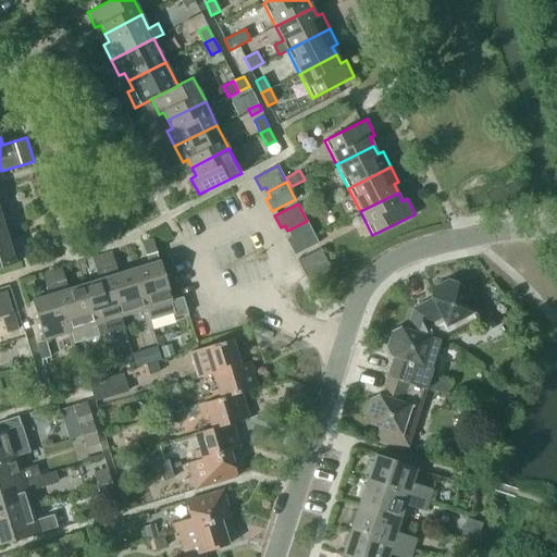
[(318,243),(307,221),(287,231),(291,236),(286,238),(295,255),(318,243)]
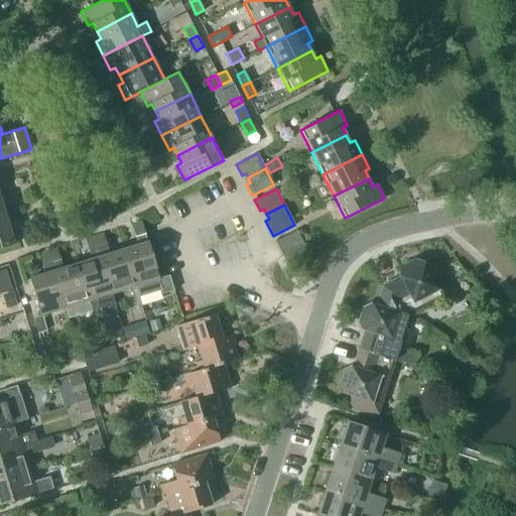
[(10,233),(6,219),(0,221),(0,247),(18,242),(15,232),(10,233)]
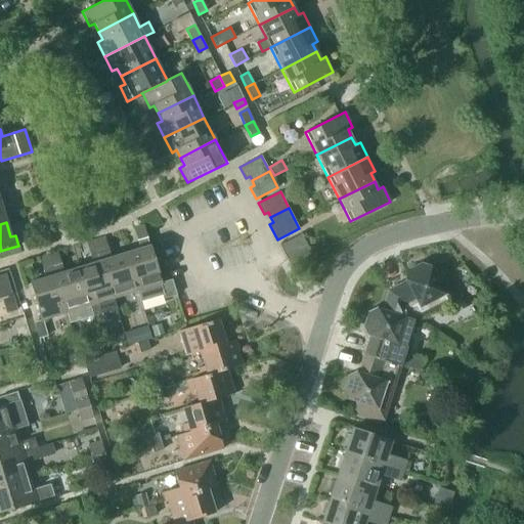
[(140,248),(125,253),(137,291),(140,301),(163,294),(165,299),(176,295),(172,279),(161,282),(149,245),(143,225),(134,228),(140,248)]
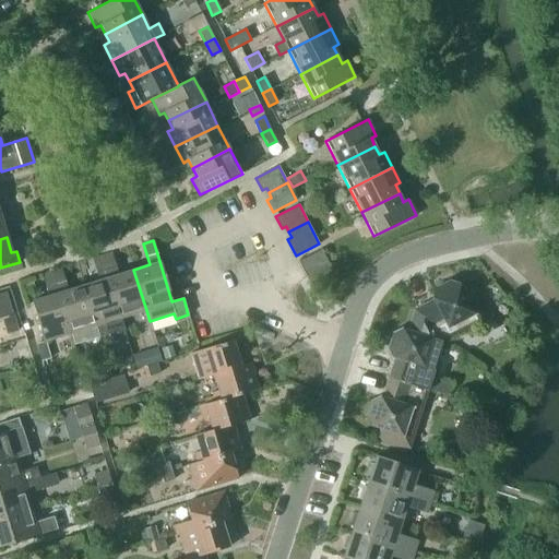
[(307,276),(329,265),(321,249),(298,261),(307,276)]
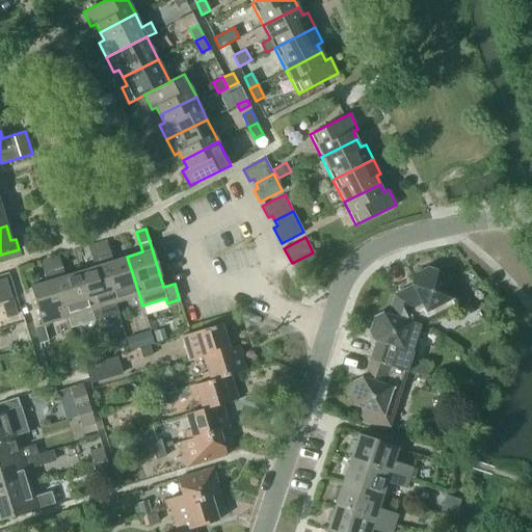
[(106,241),(97,243),(115,302),(139,295),(127,257),(112,261),(106,241)]
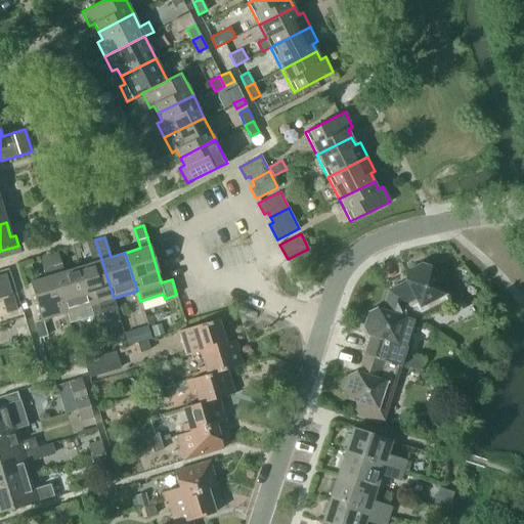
[(113,298),(114,298),(95,239),(86,243),(92,263),(78,267),(90,305),(93,315),(116,308),(113,298)]
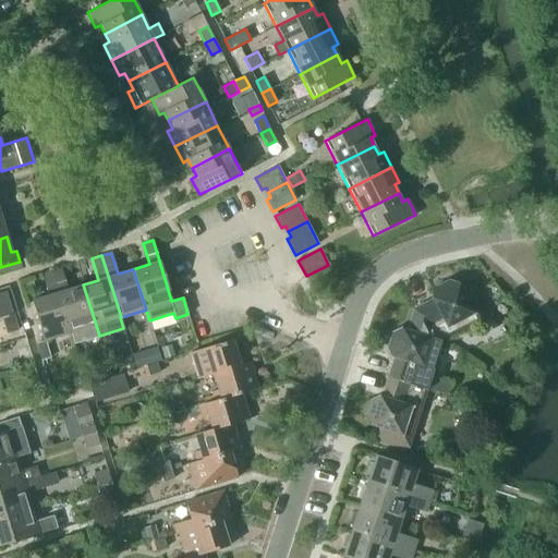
[(70,332),(96,325),(83,284),(68,289),(61,268),(51,270),(70,332)]
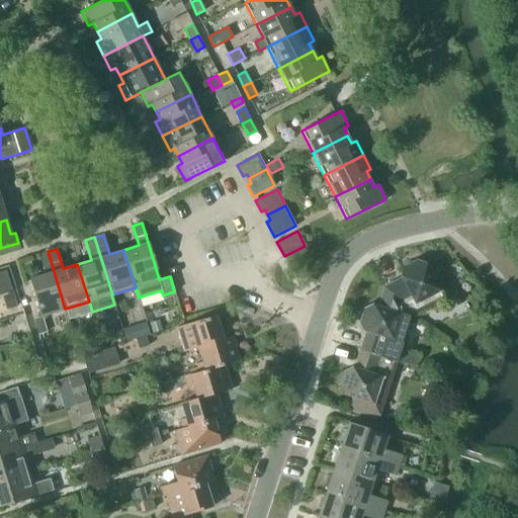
[(41,317),(65,309),(48,251),(38,254),(45,274),(29,278),(41,317)]
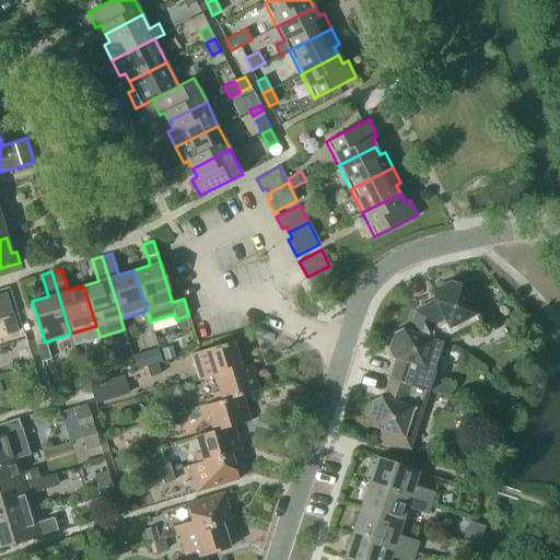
[(433,300),(416,310),(430,338),(443,342),(444,341),(488,318),(490,312),(480,291),(473,289),(464,293),(459,284),(450,281),(436,288),(433,299),(433,300)]
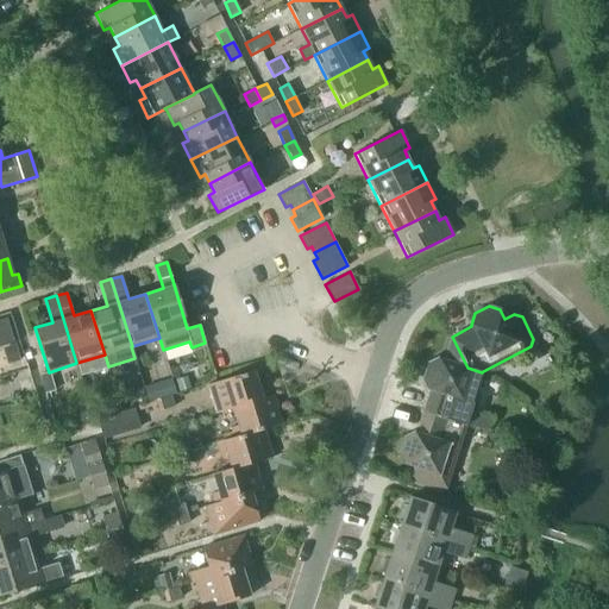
[(0,319),(0,343),(20,338),(14,316),(0,319)]
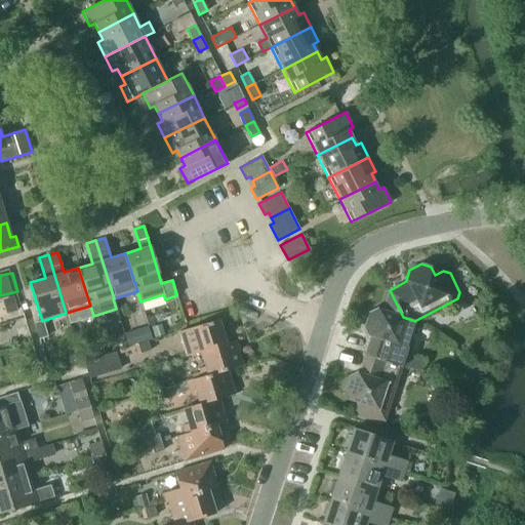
[(401,366),(415,321),(403,317),(390,290),(389,290),(382,310),(377,308),(368,313),(364,326),(368,335),(370,335),(364,354),(401,366)]
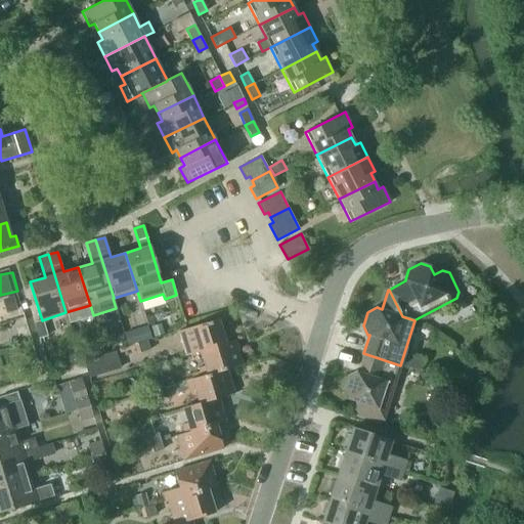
[(225,343),(225,342),(218,318),(178,331),(186,355),(200,351),(225,343)]
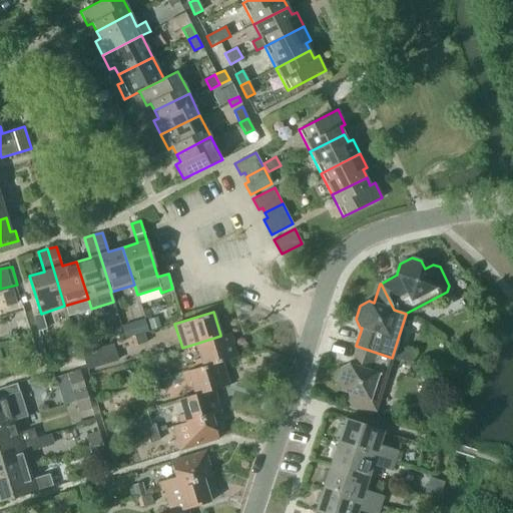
[(157,317),(147,320),(150,331),(160,327),(157,317)]
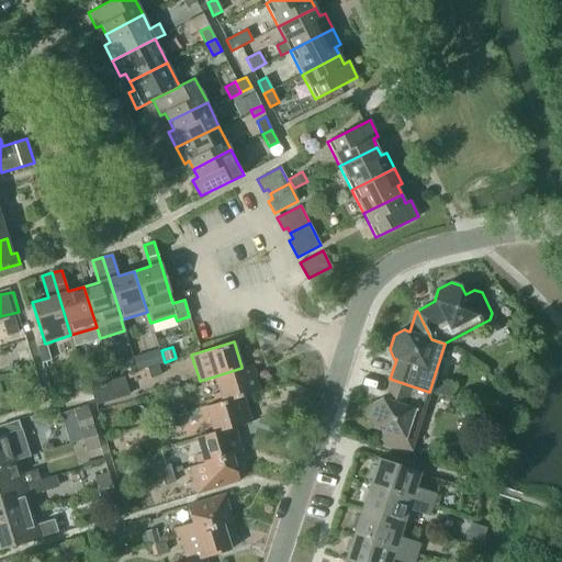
[(112,378),(107,363),(96,367),(98,374),(93,375),(96,383),(112,378)]
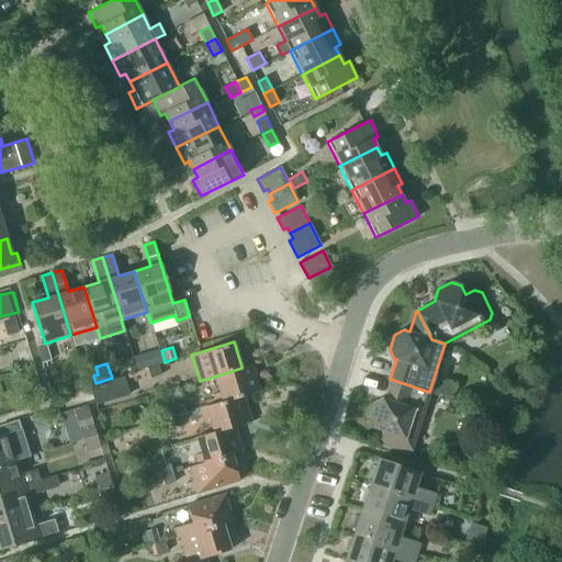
[(147,379),(160,374),(158,364),(144,369),(147,379)]
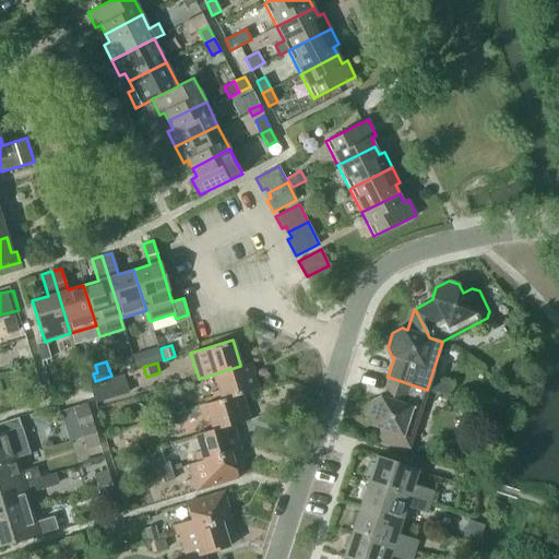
[(250,363),(240,365),(240,366),(213,375),(218,390),(212,392),(214,401),(215,402),(241,393),(259,389),(250,363)]
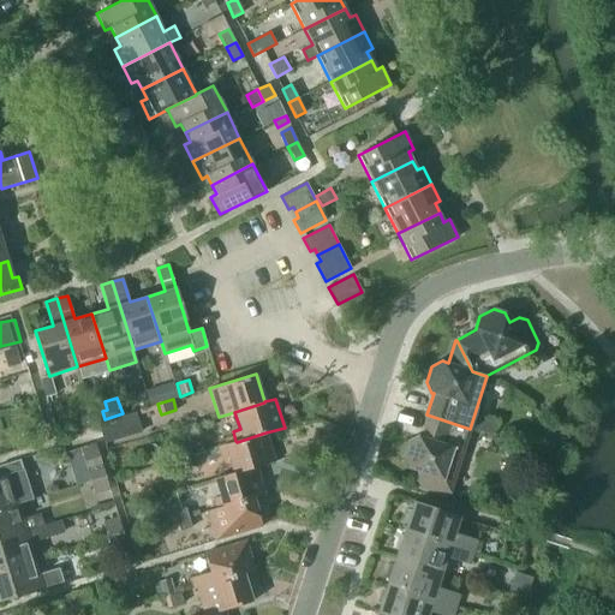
[(136,411),(99,423),(105,442),(142,431),(136,411)]
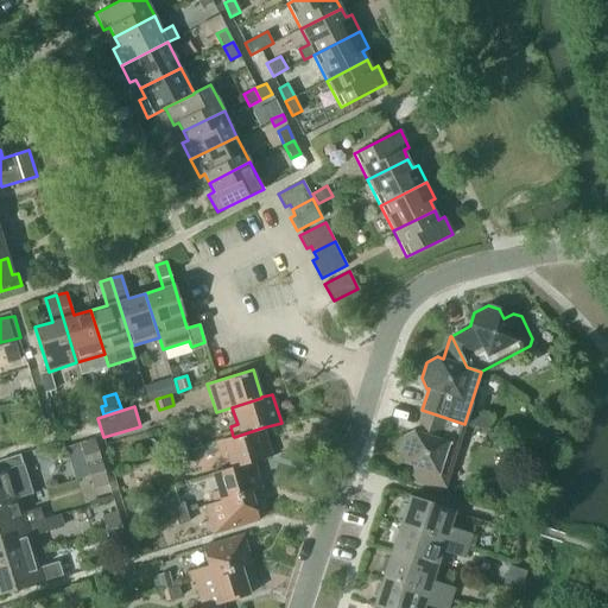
[(444,487),(464,424),(422,410),(415,431),(413,431),(403,436),(398,451),(403,462),(413,466),(410,476),(413,482),(437,491),(444,487)]
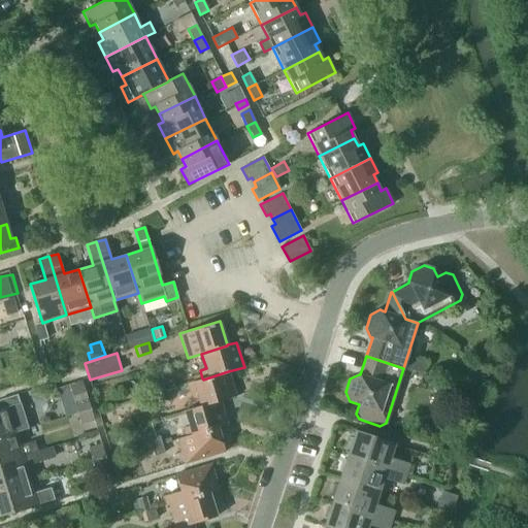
[(195,391),(200,405),(200,406),(220,400),(235,396),(228,371),(203,380),(202,378),(176,387),(179,396),(195,391)]
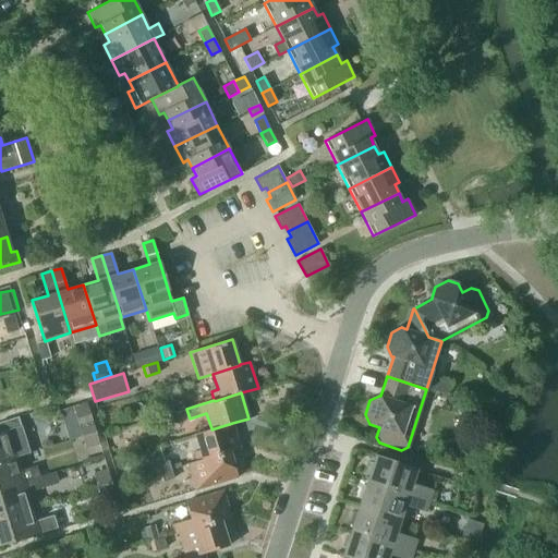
[(72,405),(77,422),(91,419),(86,401),(72,405)]
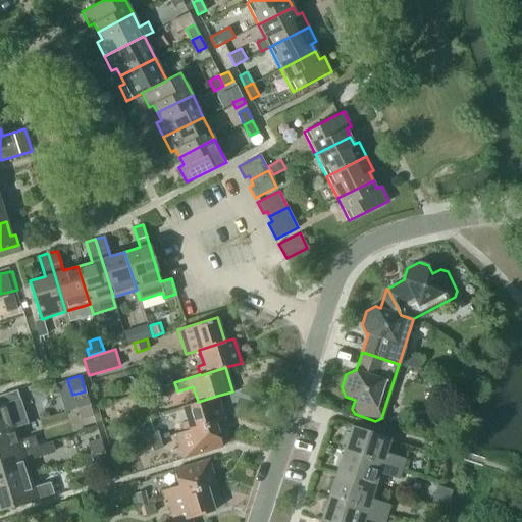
[(149,390),(161,386),(158,378),(146,382),(149,390)]
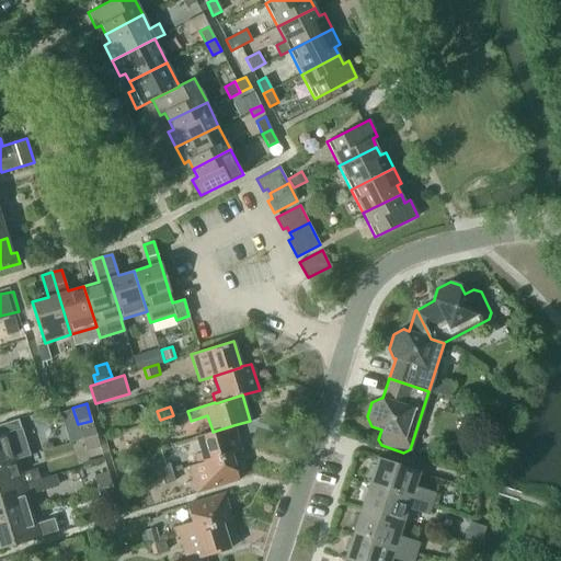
[(173,415),(160,420),(162,428),(176,424),(173,415)]
